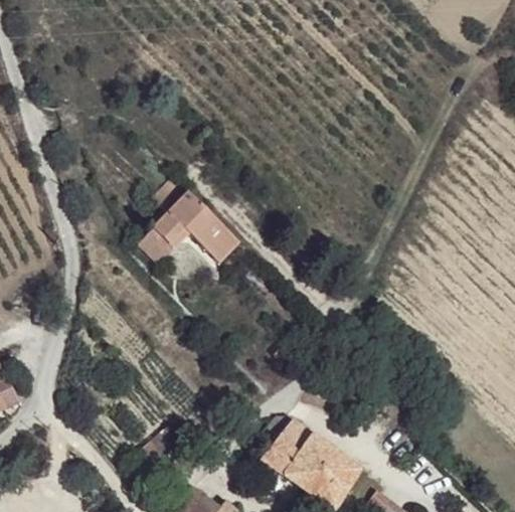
[(151,196),(168,211),(187,191),(171,175),(151,196)]
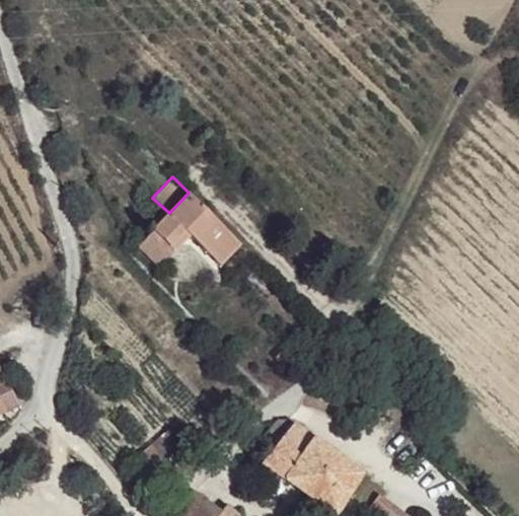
[(240,243),(189,193),(169,213),(153,229),(154,230),(169,245),(181,234),(189,234),(219,264),(240,243)]
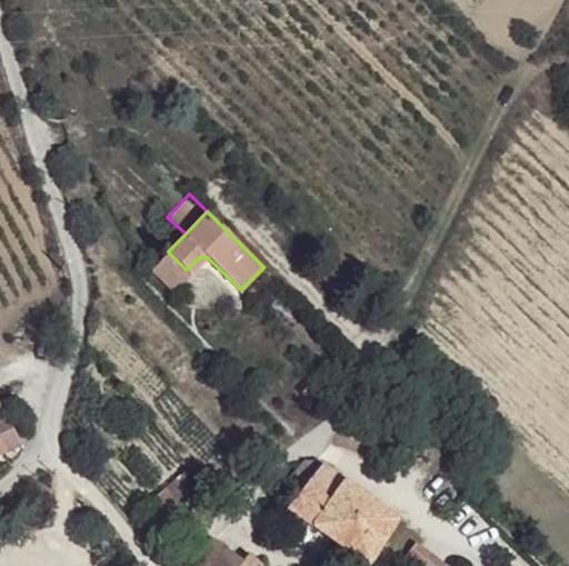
[(207,257),(199,257),(186,269),(169,252),(152,269),(175,290),(207,257)]
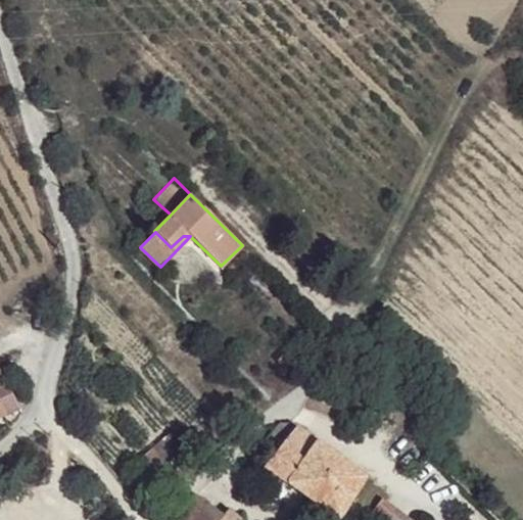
[(0,371),(0,416),(17,409),(0,371)]
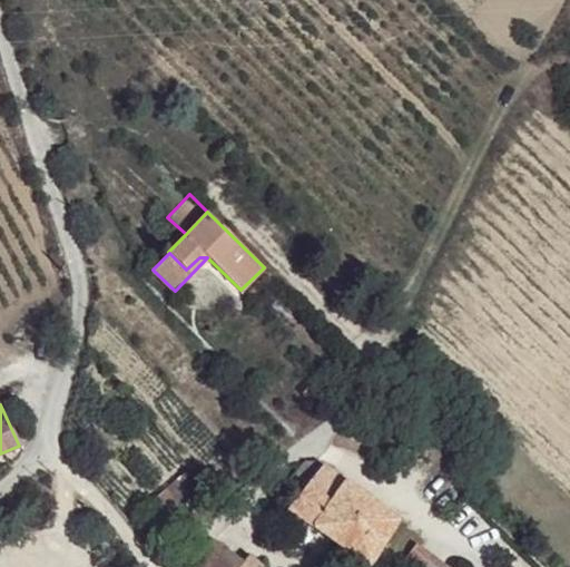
[(396,520),(322,463),(287,507),(369,565),(396,520)]
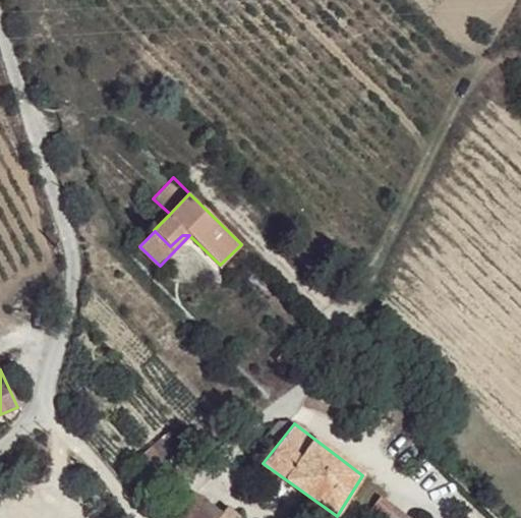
[(219,517),(224,513),(196,491),(173,517),(219,517)]
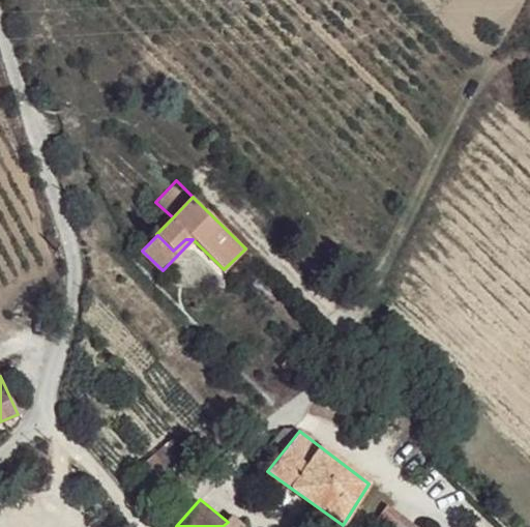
[(371,526),(417,526),(386,503),(370,526),(371,526)]
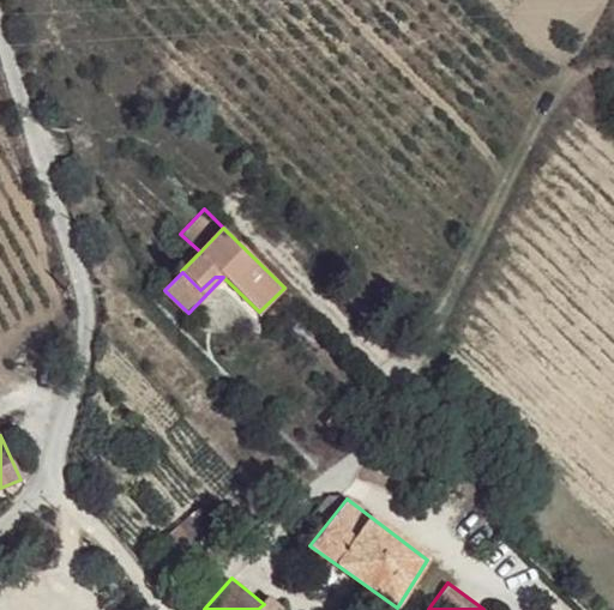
[(264,604),(258,609),(281,609),(284,608),(270,596),(264,604)]
